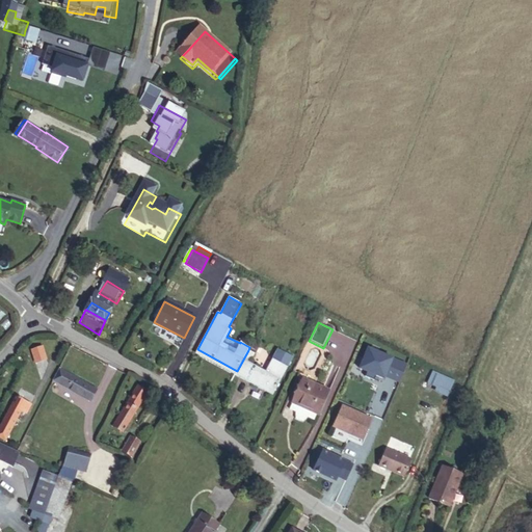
[(259,346),(253,343),(249,349),(256,352),(259,346)]
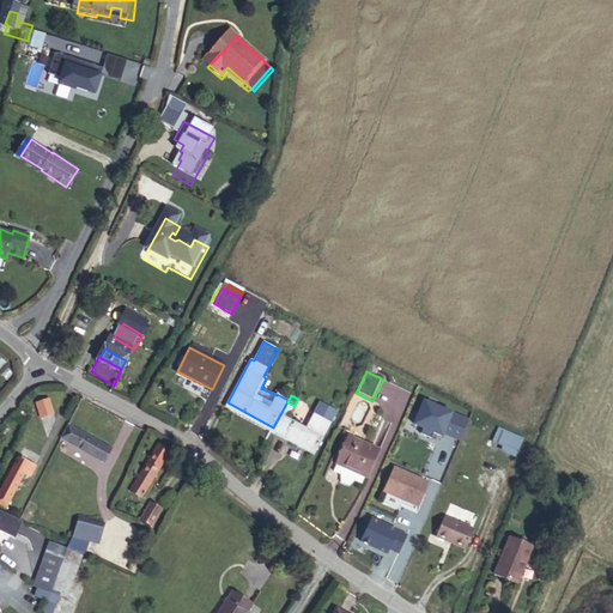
[(48,400),(37,404),(42,418),(53,414),(48,400)]
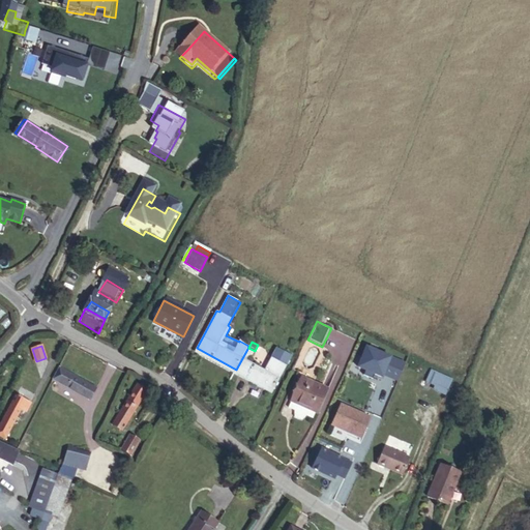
[(195,352),(234,374),(234,372),(236,370),(197,348),(195,352)]
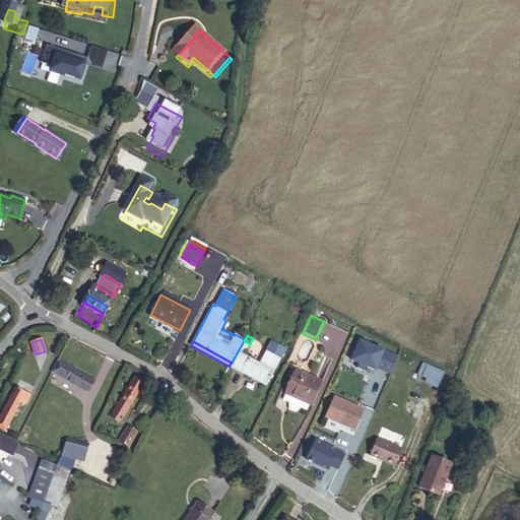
[(230,365),(266,384),(285,348),(272,341),(260,364),(244,354),(249,345),(243,342),(232,363),(230,365)]
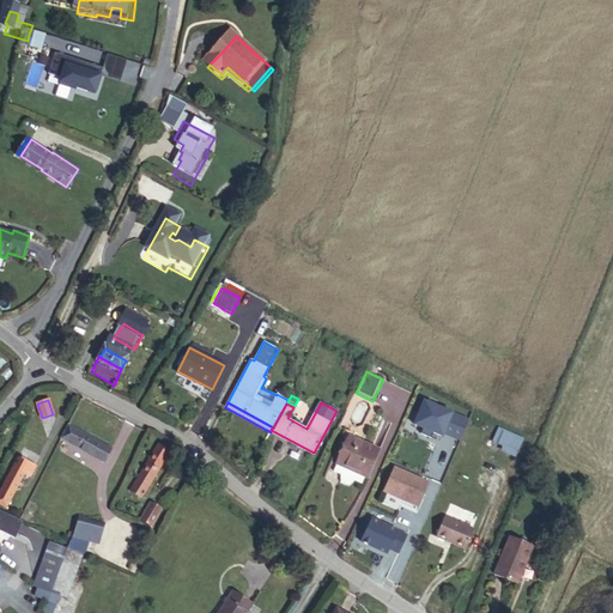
[(68,425),(62,438),(104,462),(111,449),(68,425)]
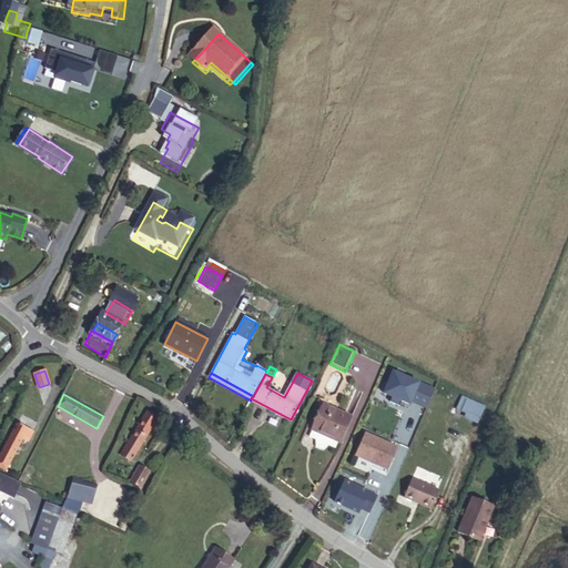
[(484,408),(462,397),(456,408),(467,413),(465,417),(477,423),(484,408)]
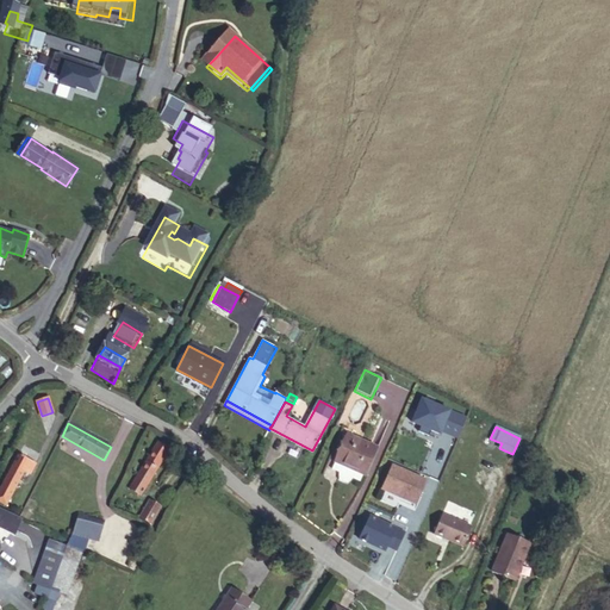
[(269,430),(267,433),(310,455),(312,450),(269,428),(269,430)]
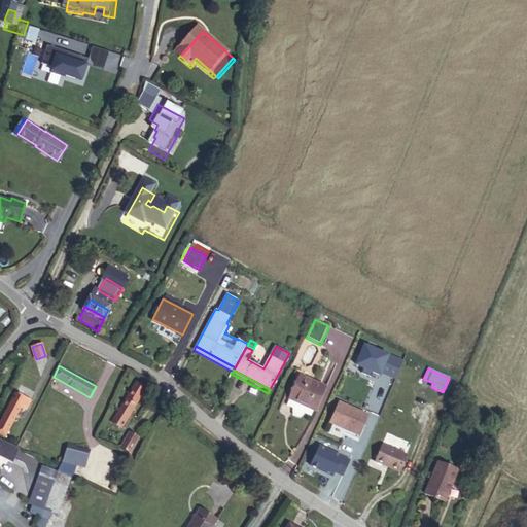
[(300,375),(288,398),(289,399),(287,406),(292,408),(292,415),(300,418),(305,414),(311,416),(313,410),(316,411),(326,387),(300,375)]
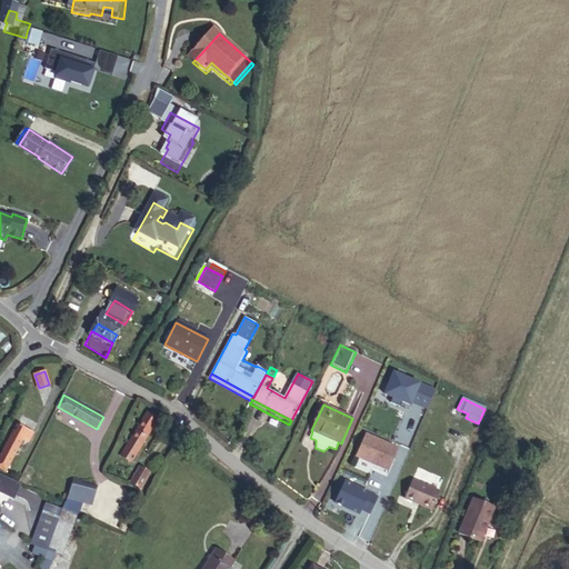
[(150,429),(141,423),(119,459),(128,465),(150,429)]
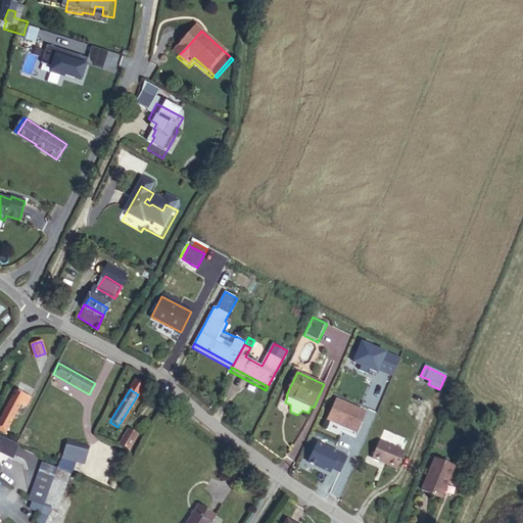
[(3,398),(0,405),(0,434),(9,414),(13,415),(17,406),(3,398)]
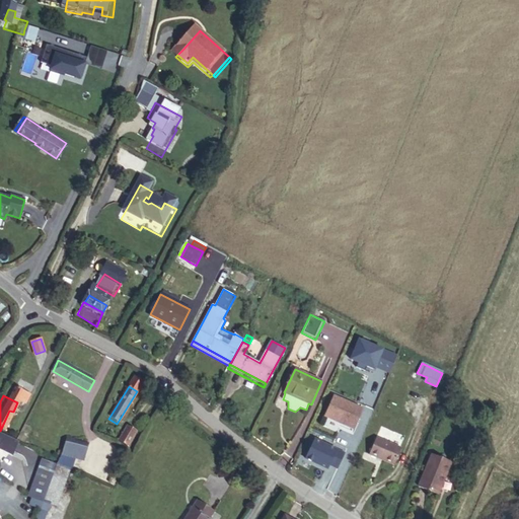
[(362,409),(335,396),(326,415),(344,423),(343,424),(353,429),(362,409)]
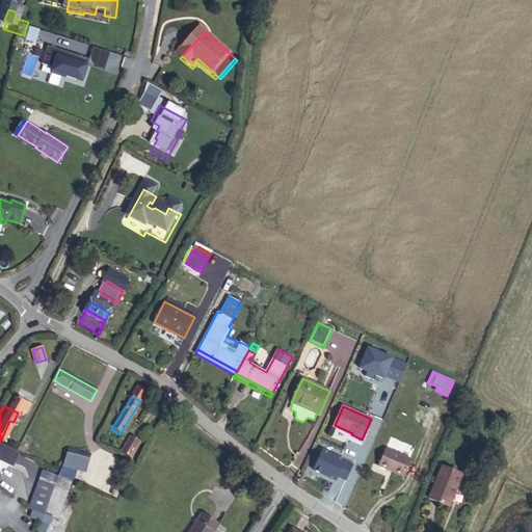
[(126,437),(121,447),(130,453),(135,443),(126,437)]
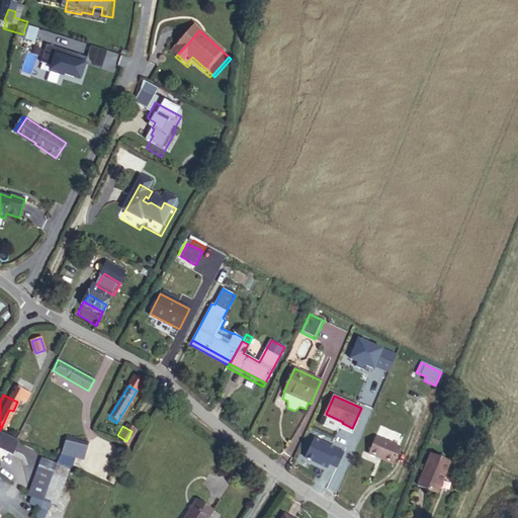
[(119,451),(126,441),(117,435),(108,449),(111,451),(113,447),(119,451)]
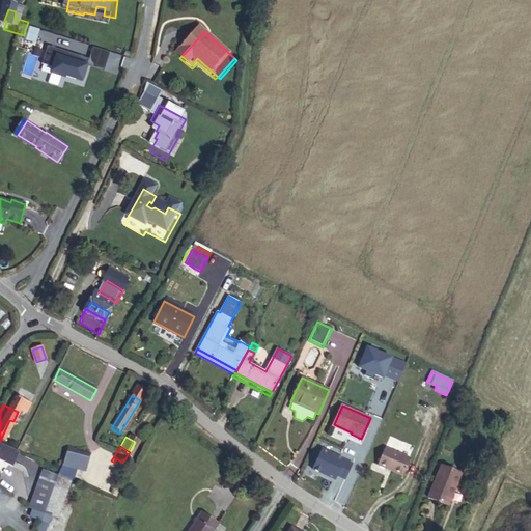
[(378,465),(403,476),(411,458),(385,448),(378,465)]
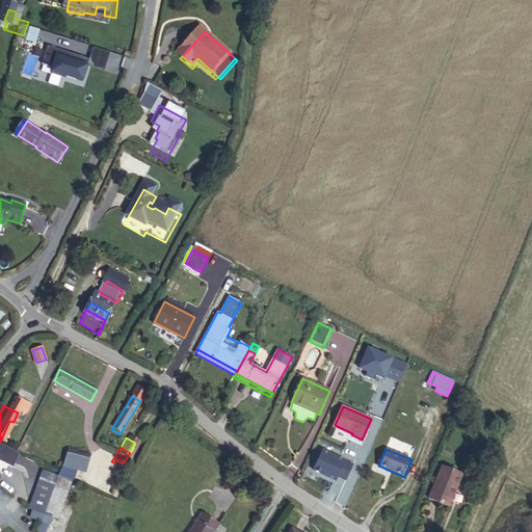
[(436,480),(429,499),(449,507),(462,475),(443,467),(440,473),(436,480)]
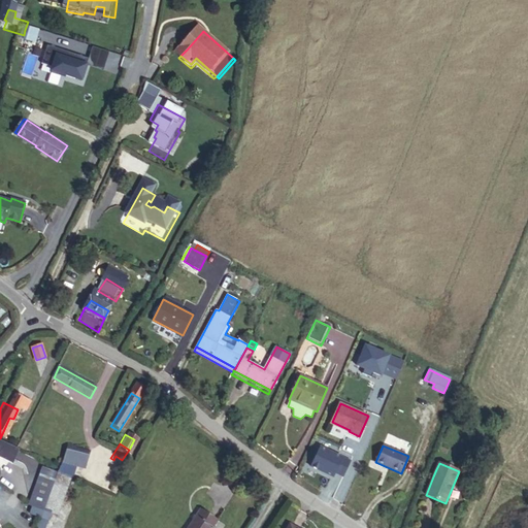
[(51,483),(46,491),(59,497),(60,497),(65,486),(73,488),(77,471),(57,465),(51,483)]
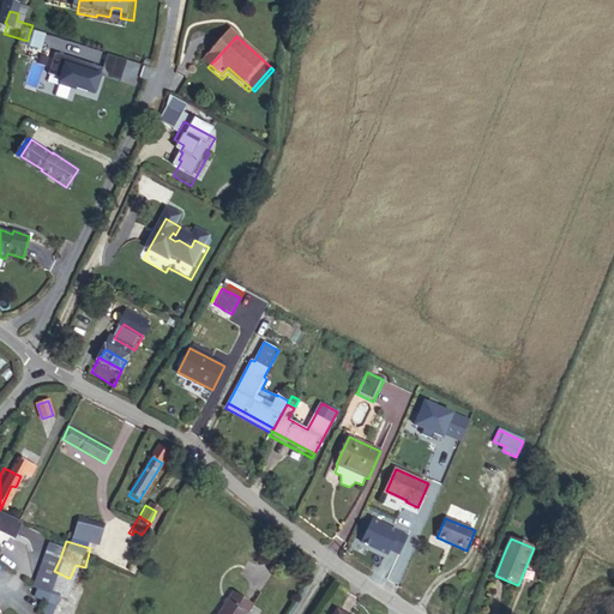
[(53,613),(68,578),(54,571),(48,583),(37,613),(41,613),(53,613)]
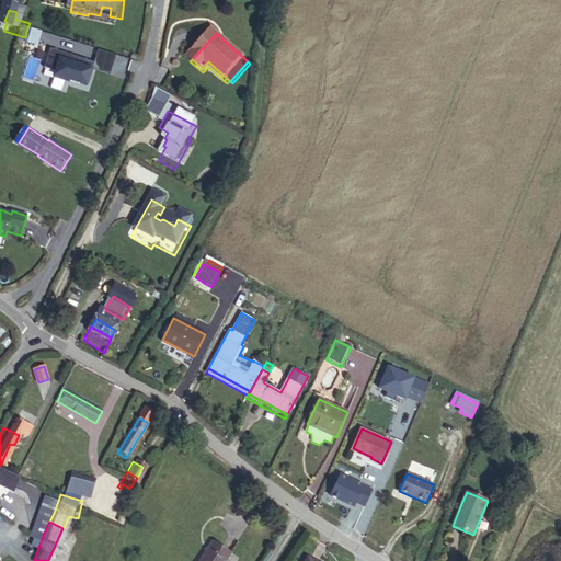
[(29,527),(19,553),(34,560),(44,533),(29,527)]
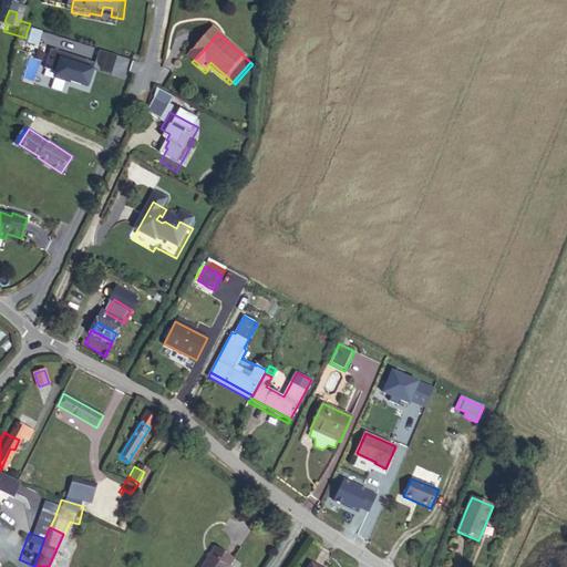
[(228,566),(234,559),(215,547),(202,566),(228,566)]
